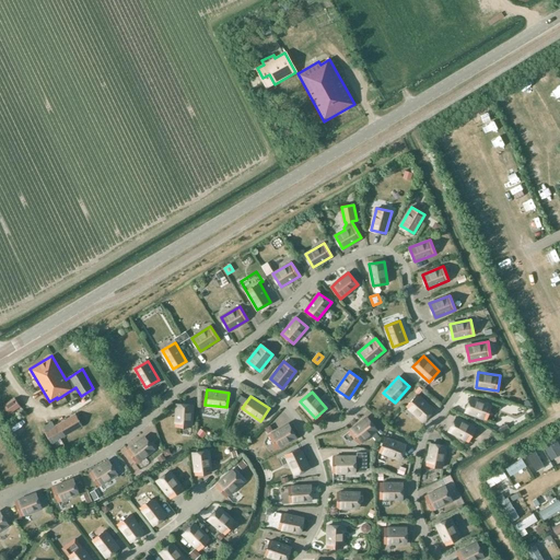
[(418,396),(407,407),(423,421),(433,410),(418,396)]
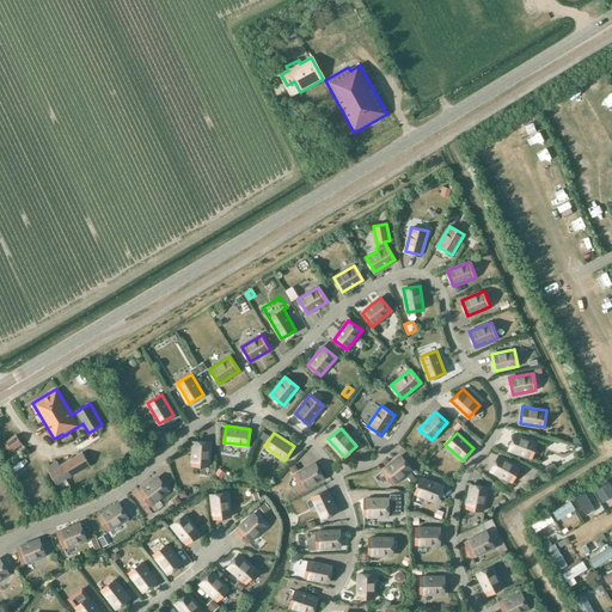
[(16,434),(4,444),(10,452),(22,444),(16,434)]
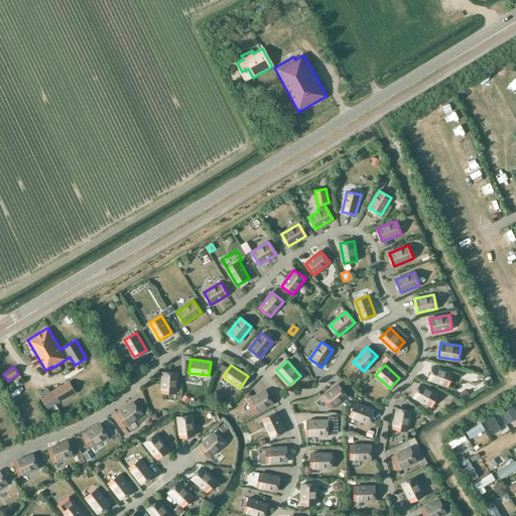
[(455,372),(435,367),(431,380),(450,386),(455,372)]
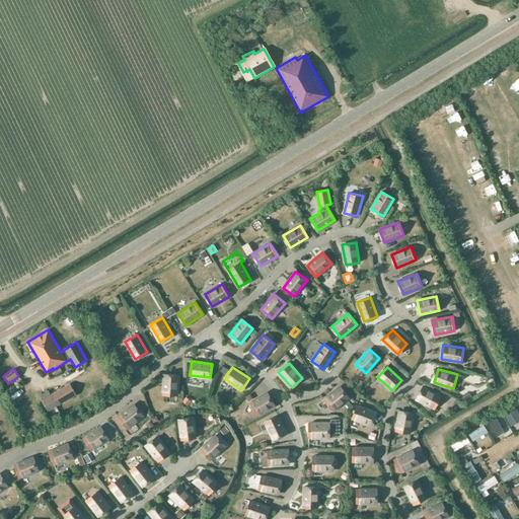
[(178,375),(164,374),(163,394),(177,395),(178,375)]
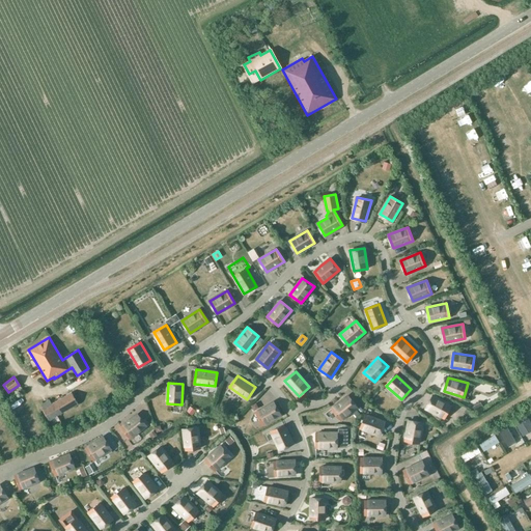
[(49,421),(79,404),(72,392),(52,403),(49,399),(40,404),(43,409),(49,421)]
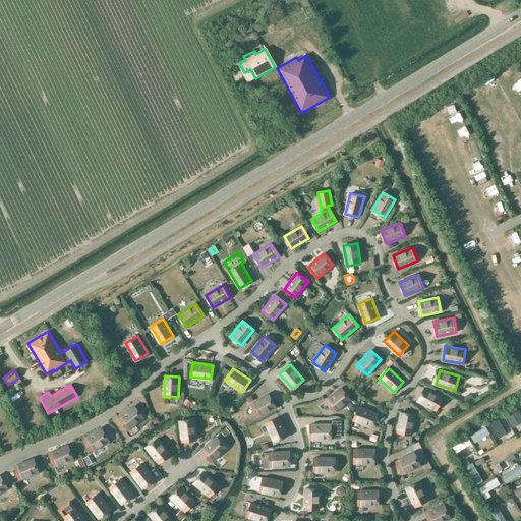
[(342,388),(326,400),(335,411),(350,399),(342,388)]
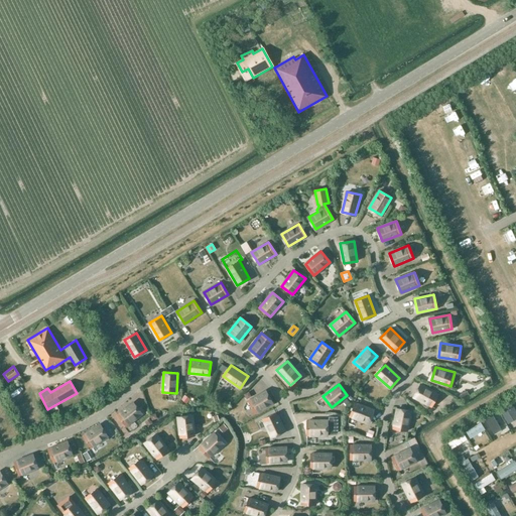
[(420,384),(414,396),(431,406),(438,394),(420,384)]
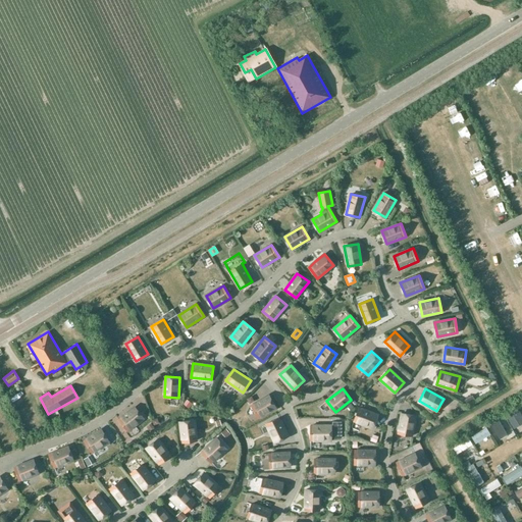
[(269,395),(251,405),(258,418),(276,407),(269,395)]
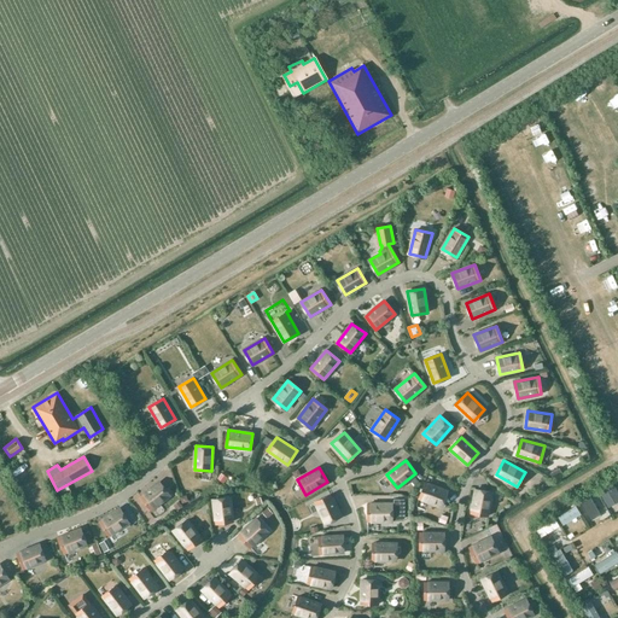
[(222,472),(217,478),(223,483),(227,477),(222,472)]
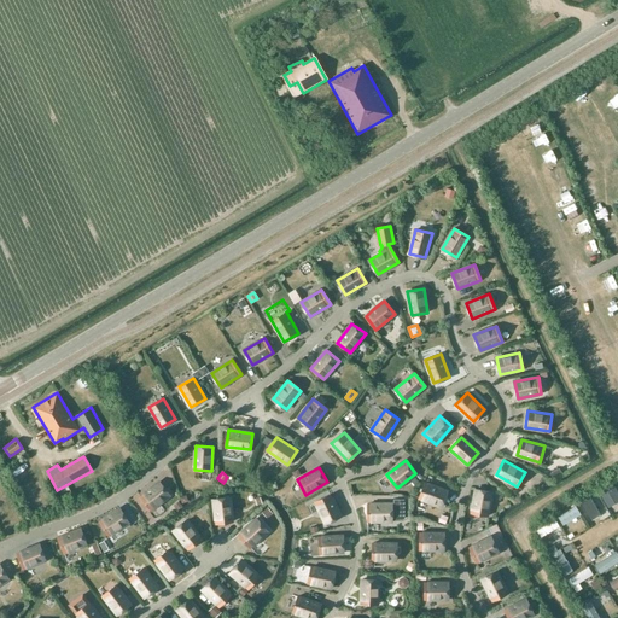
[(161,482),(141,496),(152,509),(170,495),(161,482)]
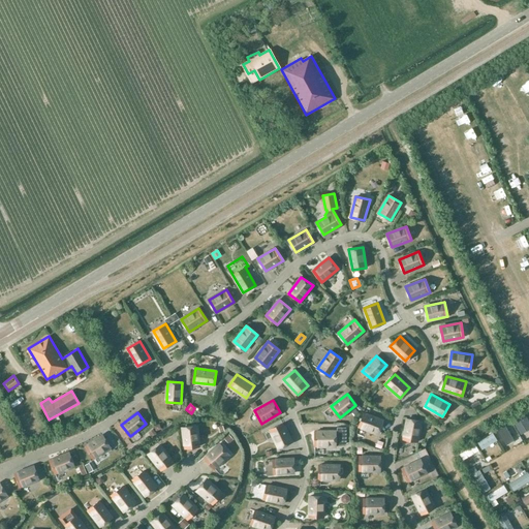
[(364,414),(359,428),(378,435),(383,422),(364,414)]
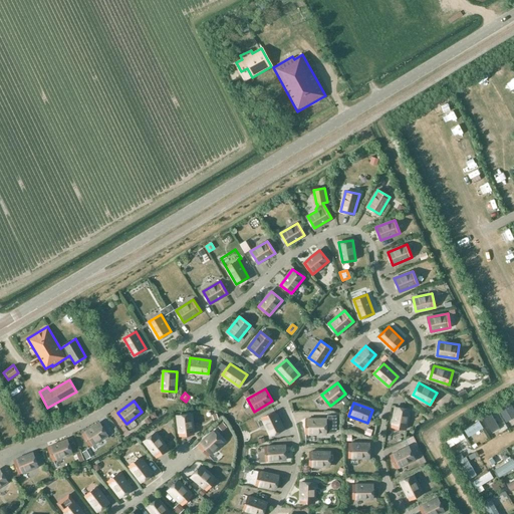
[(396,407),(392,427),(406,429),(410,410),(396,407)]
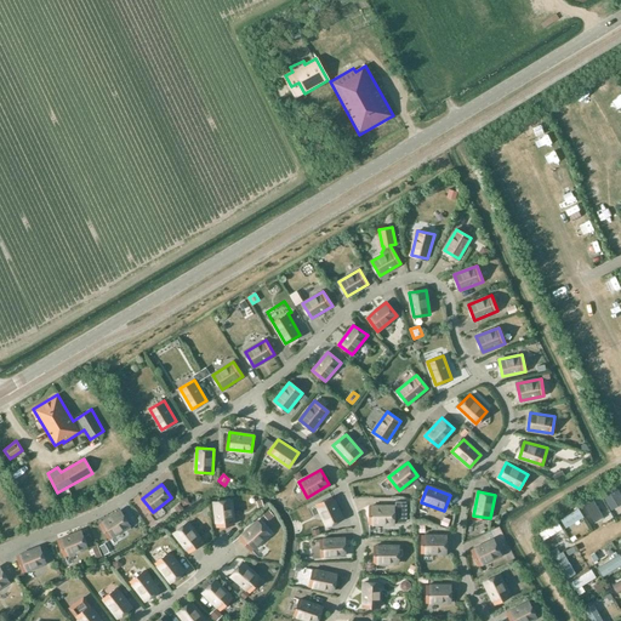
[(332,496),(317,503),(328,527),(342,518),(332,496)]
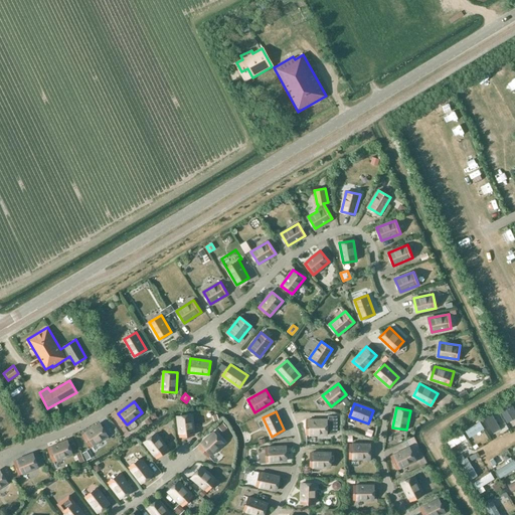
[(180,437),(194,435),(192,414),(178,416),(180,437)]
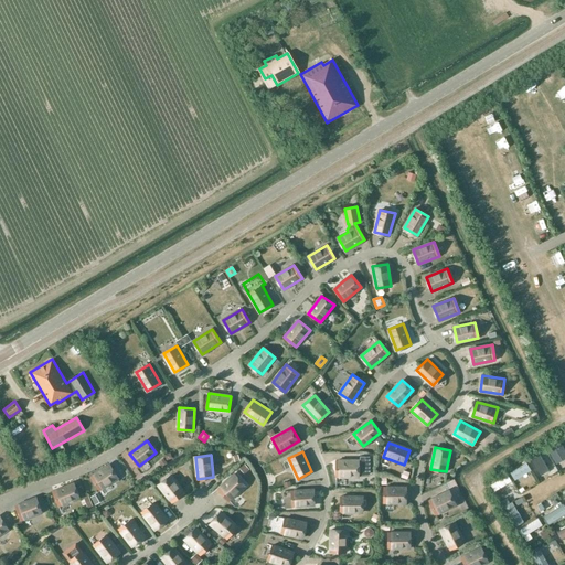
[(338,460),(338,476),(360,476),(360,460),(338,460)]
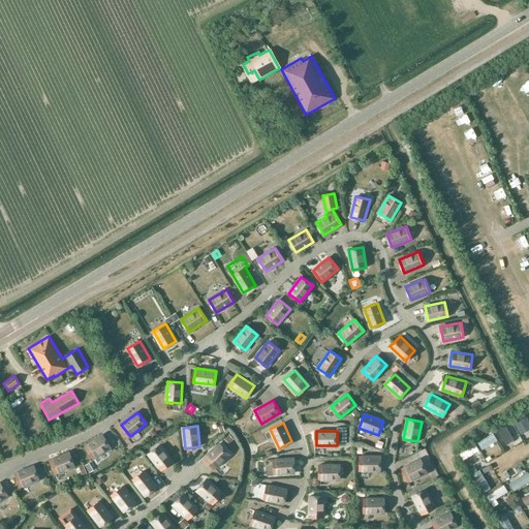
[(103,435),(86,446),(93,458),(111,447),(103,435)]
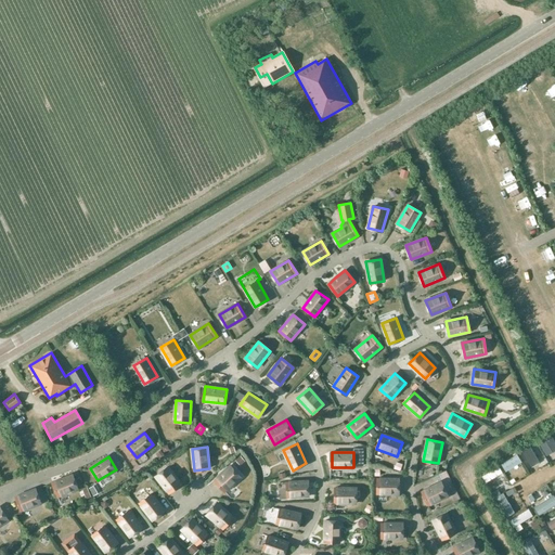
[(231,465),(215,480),(221,489),(226,492),(227,491),(228,491),(242,479),(231,465)]
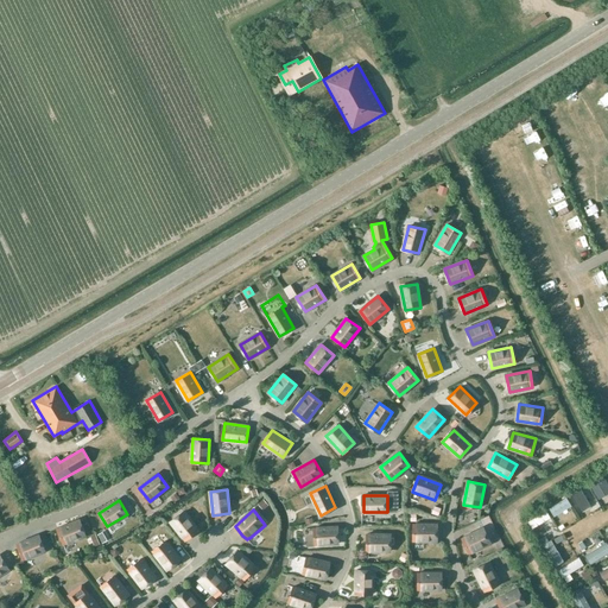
[(185,540),(198,530),(184,511),(171,521),(185,540)]
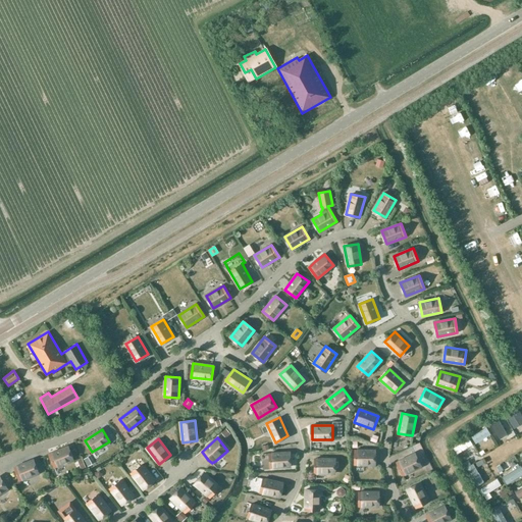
[(68,447),(49,454),(55,467),(73,460),(68,447)]
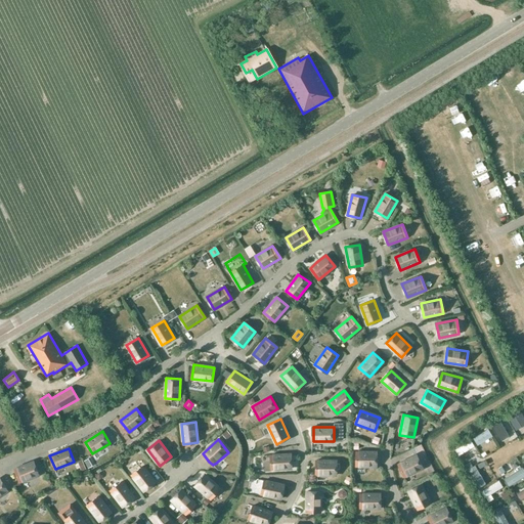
[(377,452),(356,451),(356,466),(377,467),(377,452)]
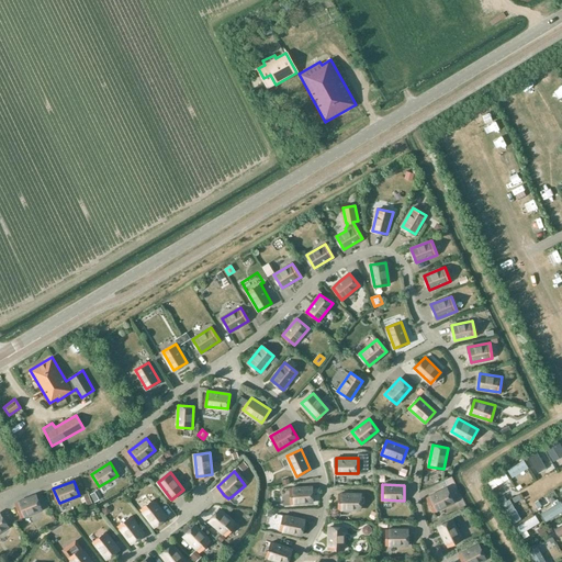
[(312,486),(290,487),(291,503),(313,502),(312,486)]
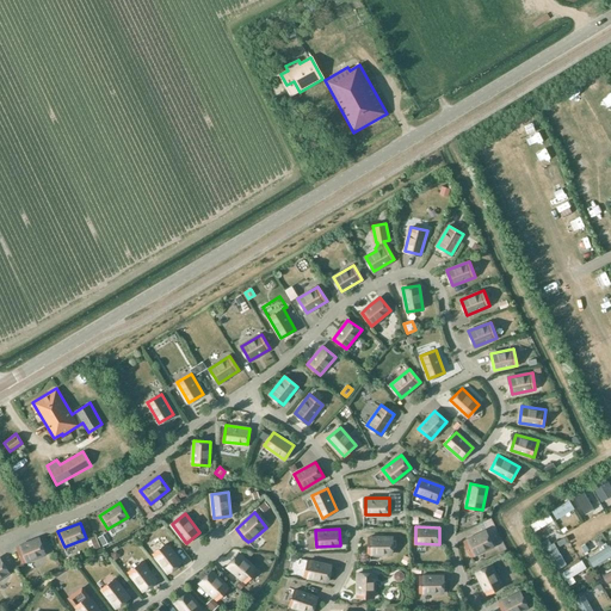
[(486,530),(464,541),(471,556),(493,545),(486,530)]
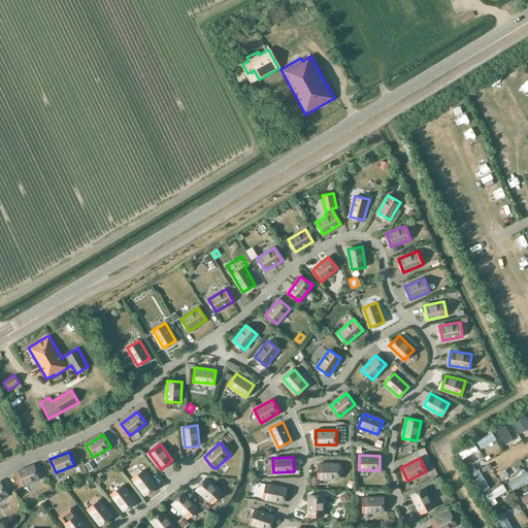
[(319,463),(319,477),(339,479),(339,464),(319,463)]
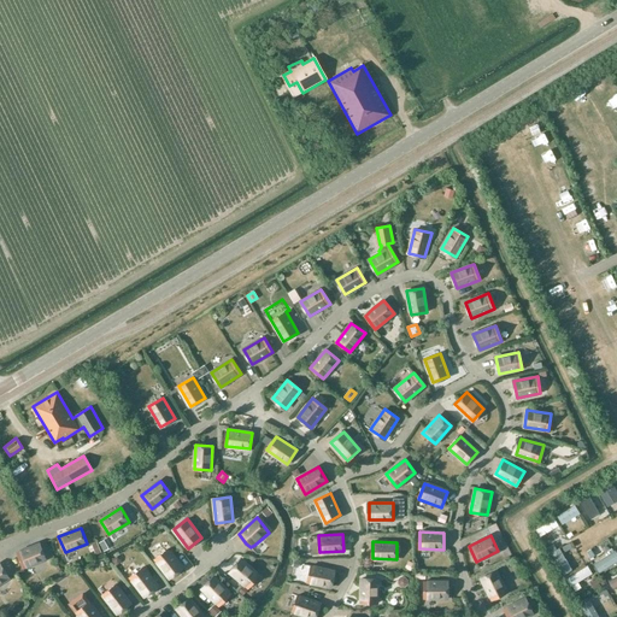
[(40,544),(17,552),(23,568),(46,559),(40,544)]
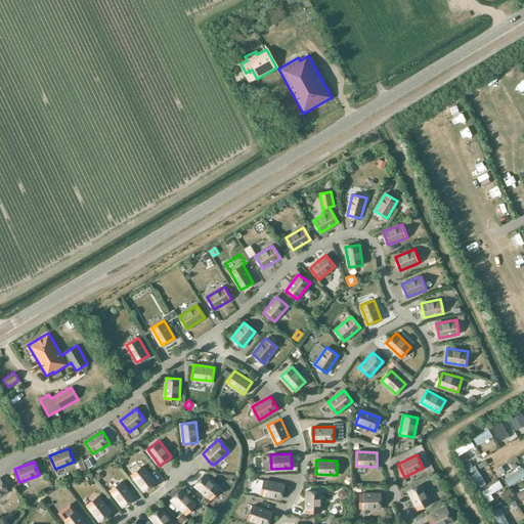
[(144,490),(156,482),(142,466),(131,475),(144,490)]
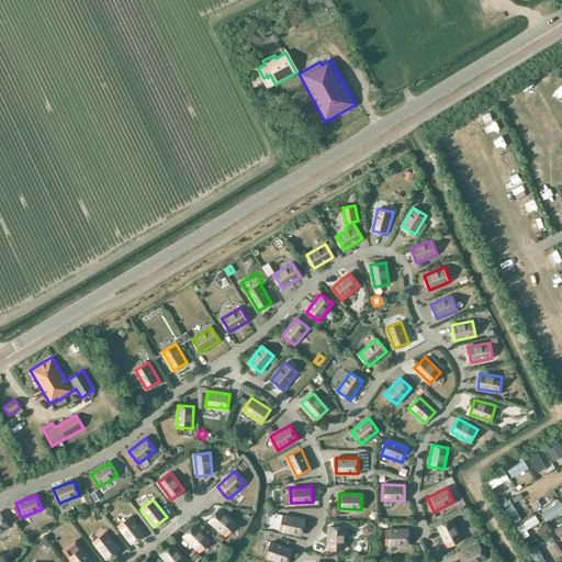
[(220,509),(210,520),(226,536),(236,524),(220,509)]
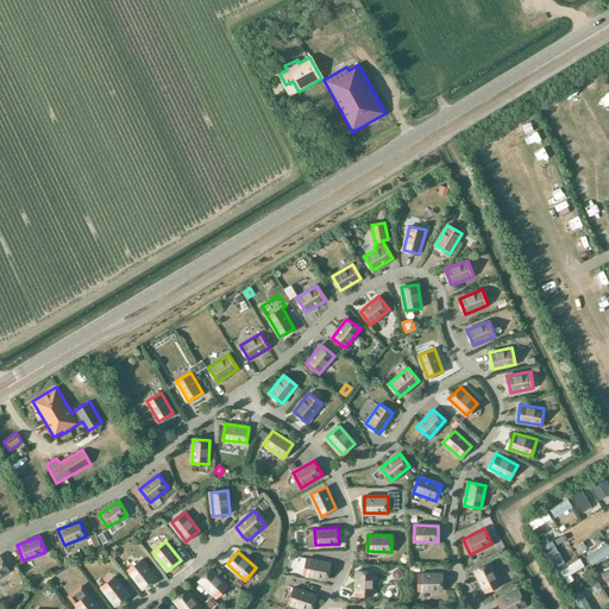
[(307,558),(303,575),(326,579),(330,563),(307,558)]
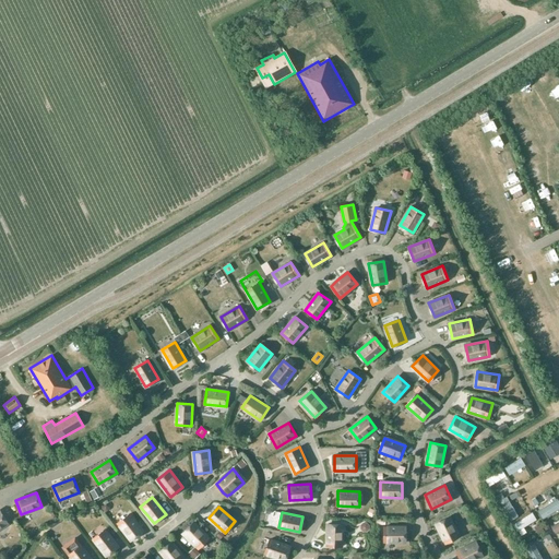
[(131,540),(143,531),(130,513),(118,523),(131,540)]
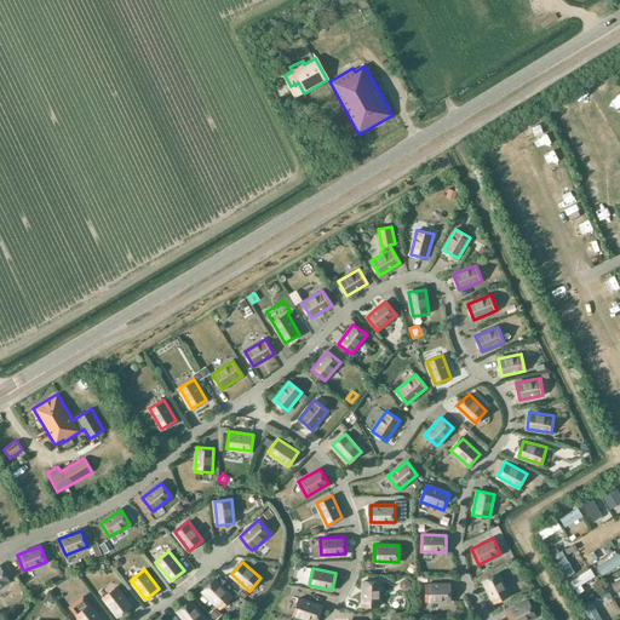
[(499,573),(483,581),(494,602),(510,595),(499,573)]
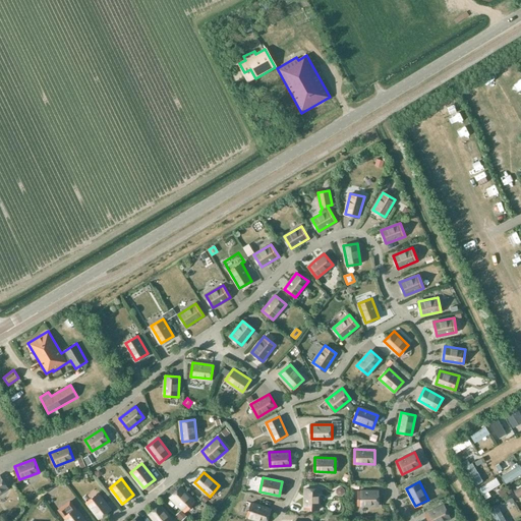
[(181,486),(171,497),(185,511),(195,501),(181,486)]
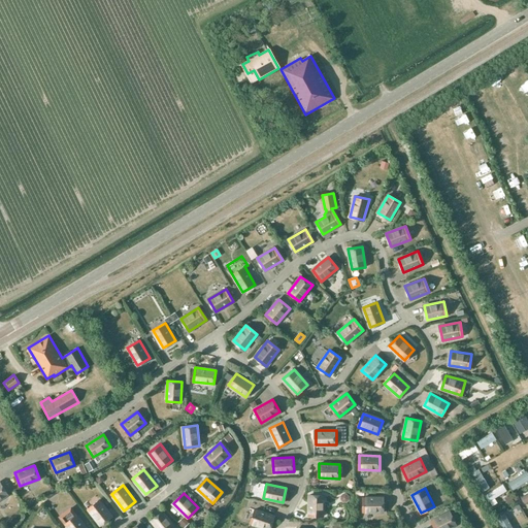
[(309,495),(309,516),(324,516),(324,495),(309,495)]
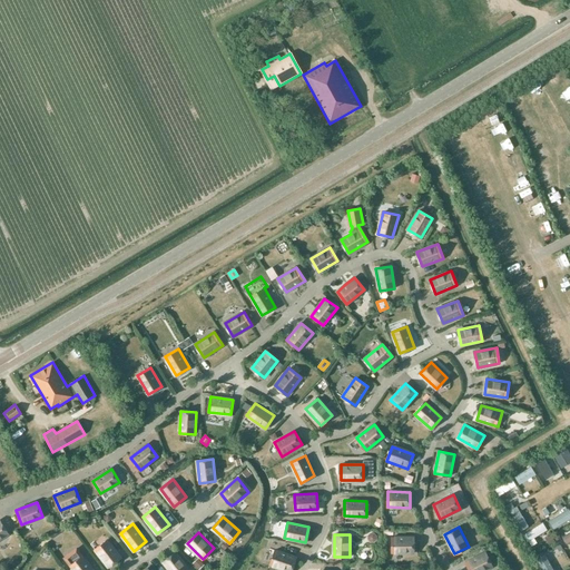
[(415,539),(393,534),(390,550),(412,554),(415,539)]
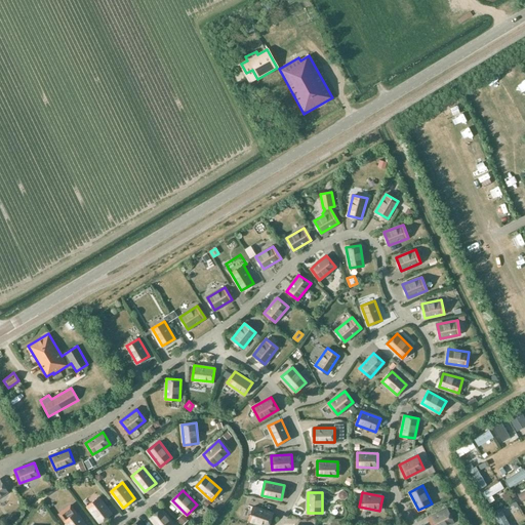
[(99,522),(111,513),(98,496),(87,506),(99,522)]
